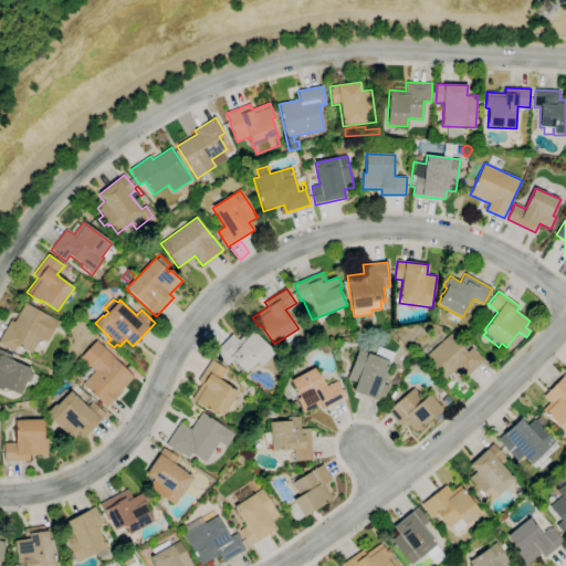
[(31,354),(18,346),(13,353),(0,344),(0,338),(10,321),(14,323),(25,303),(49,316),(59,322),(48,342),(40,338),(31,354)]
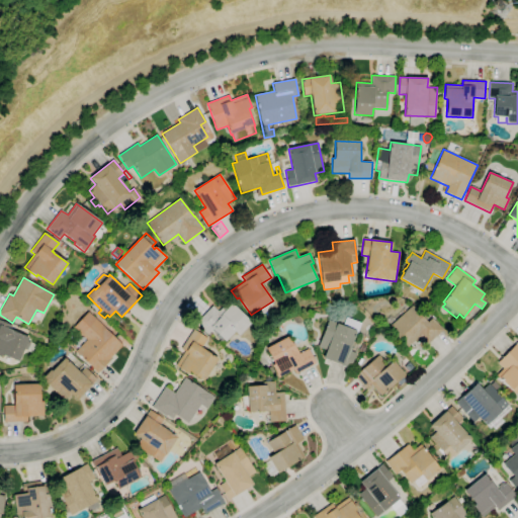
[(226,342),(212,329),(208,334),(196,323),(212,306),(219,312),(229,300),(252,323),(240,336),(235,332),(226,342)]
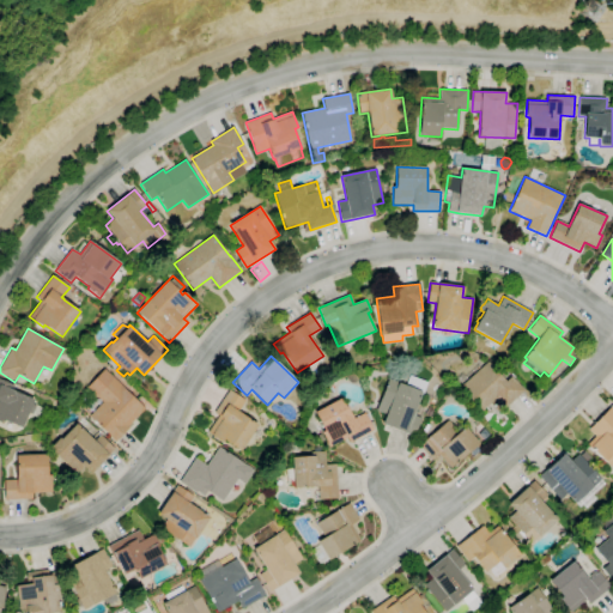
[(478,414),(456,390),(489,362),(505,381),(511,376),(525,390),(504,410),(496,399),(478,414)]
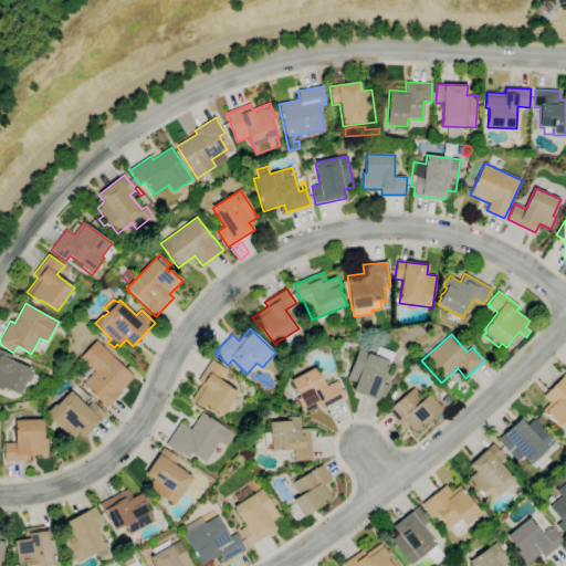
[(107,408),(83,385),(95,371),(81,357),(84,354),(80,348),(88,338),(93,344),(96,341),(114,357),(113,357),(134,377),(118,394),(119,395),(107,408)]
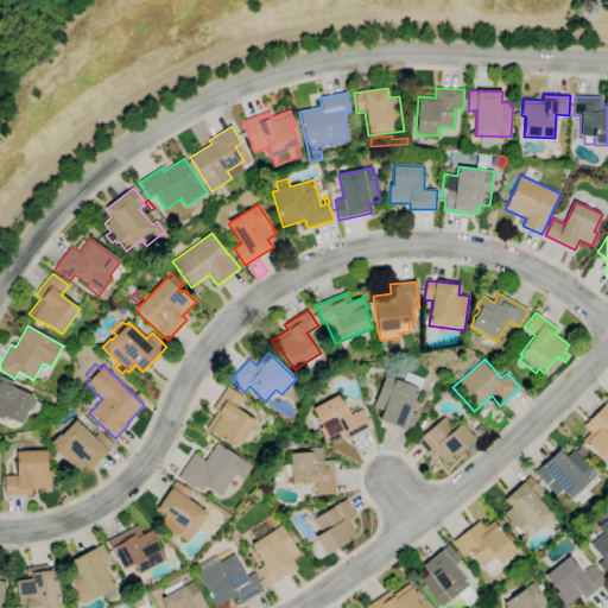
[(23,425),(2,417),(1,419),(0,418),(0,375),(14,382),(12,387),(35,397),(32,400),(42,405),(38,415),(29,411),(23,425)]
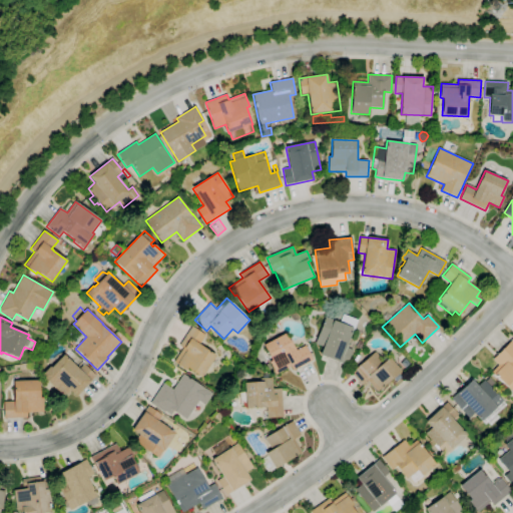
[(347,366),(320,355),(323,347),(315,344),(326,317),(340,323),(343,317),(356,322),(350,338),(351,339),(355,330),(360,332),(353,350),(347,366)]
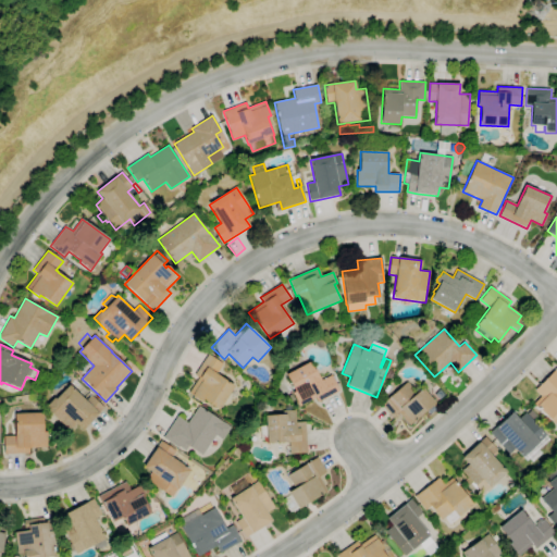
[(220,409),(203,399),(202,401),(188,393),(199,378),(195,375),(209,355),(223,363),(217,374),(235,386),(220,409)]
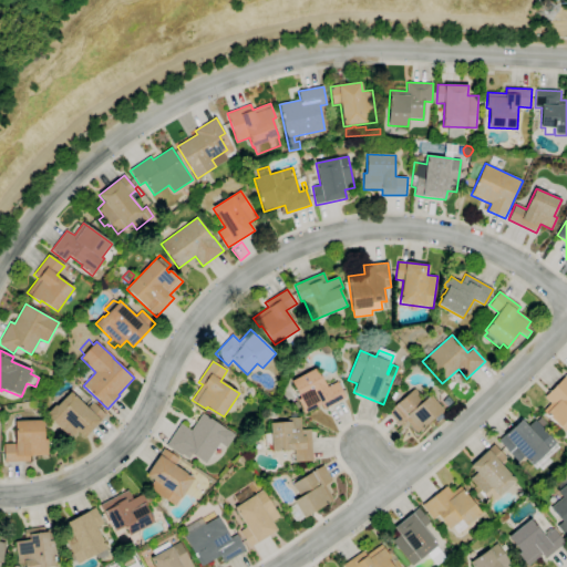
[(306,414),(298,400),(300,399),(291,381),(317,368),(328,388),(338,382),(346,398),(325,410),(321,405),(306,414)]
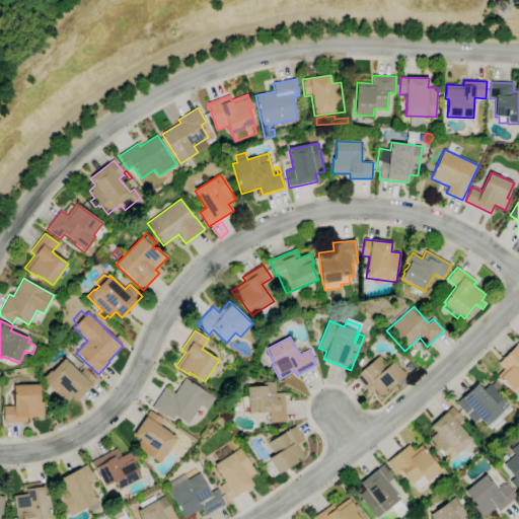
[(518,397),(497,376),(504,369),(499,364),(518,343),(518,397)]
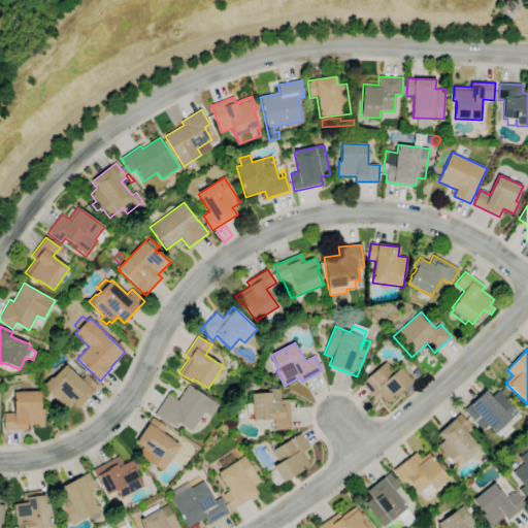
[(370,359),(365,357),(369,351),(373,353),(370,359)]
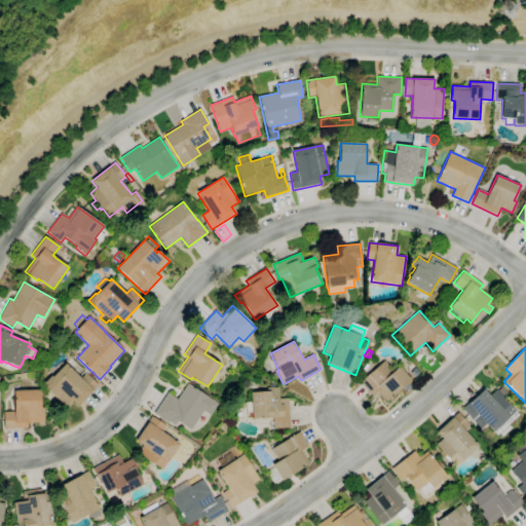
[(386,401),(376,389),(370,395),(360,382),(386,360),(390,365),(389,366),(393,371),(399,367),(410,380),(407,383),(409,384),(403,389),(402,387),(386,401)]
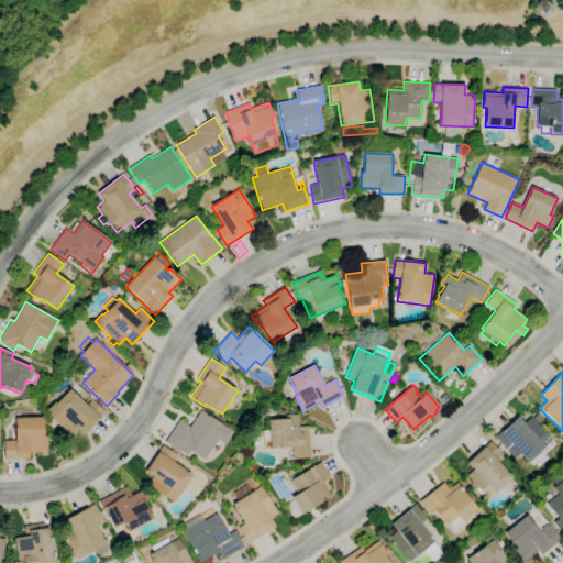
[(70,435),(45,412),(55,403),(56,404),(70,389),(87,405),(91,399),(106,412),(84,435),(77,429),(70,435)]
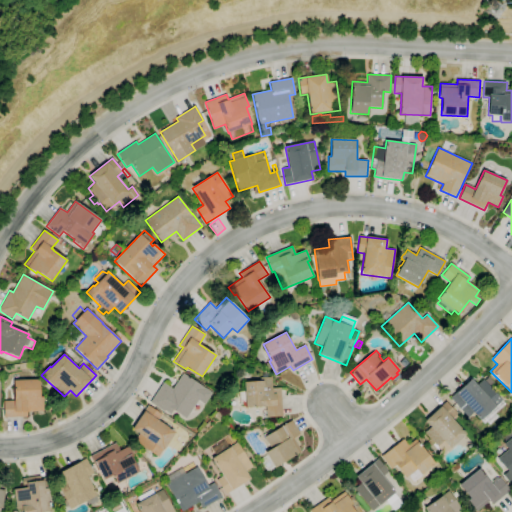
[(266,417),(265,406),(246,407),(246,405),(240,405),(239,393),(245,393),(244,382),(259,381),(259,378),(263,378),(262,372),(267,372),(268,377),(271,377),(272,388),(281,388),(283,416),(266,417)]
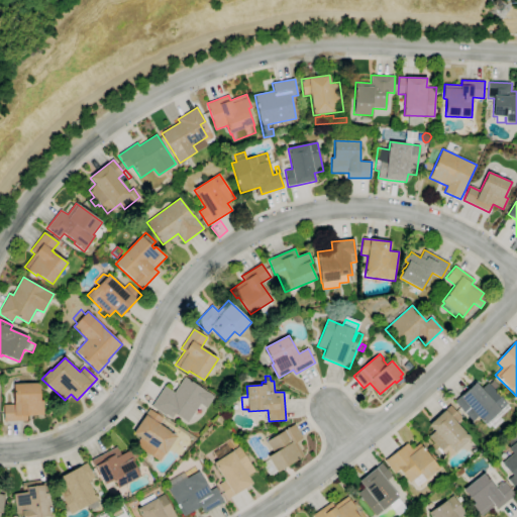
[(188,423),(175,414),(172,419),(166,415),(165,416),(151,406),(165,387),(174,393),(185,377),(214,397),(206,409),(200,404),(188,423)]
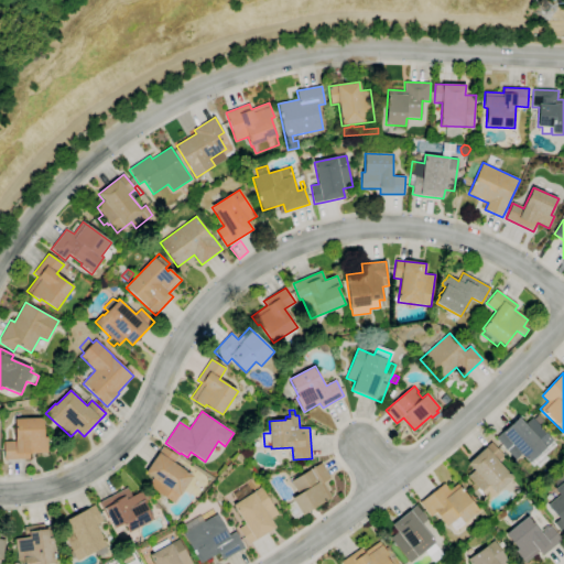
[(529,463),(521,455),(516,459),(496,438),(519,418),(525,424),(532,418),(533,419),(538,415),(544,422),(539,425),(553,441),(529,463)]
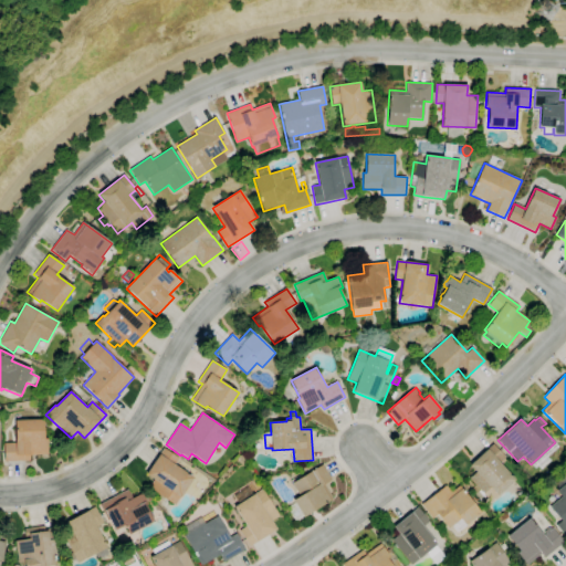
[(4,462),(4,443),(16,443),(14,420),(43,420),(44,439),(48,439),(48,454),(30,456),(30,461),(4,462)]
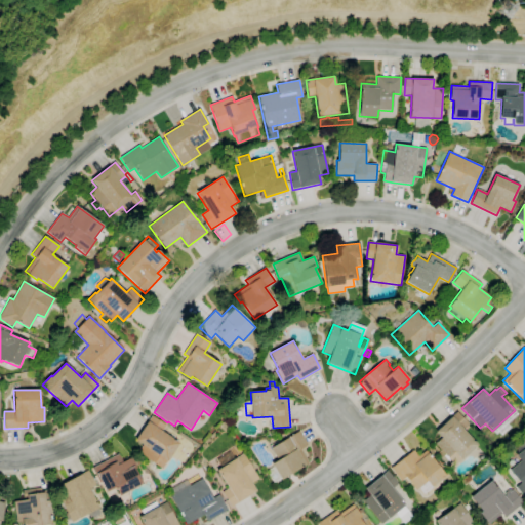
[(454,466),(435,444),(441,438),(435,432),(456,411),(469,425),(463,430),(478,444),(454,466)]
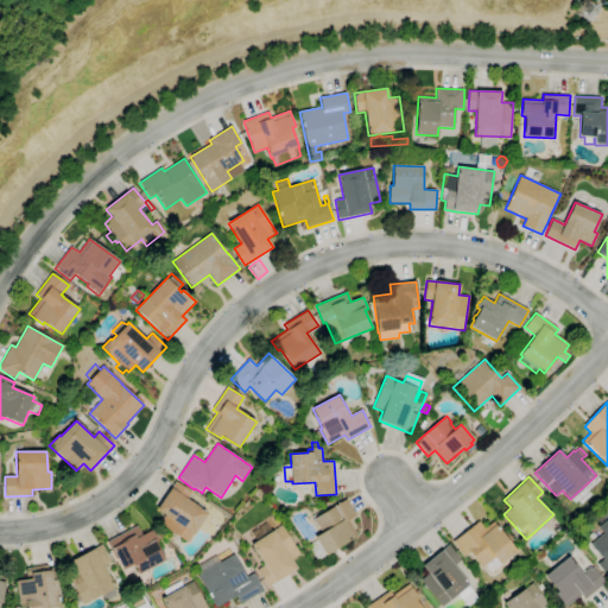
[(188,544),(159,524),(165,515),(157,510),(176,481),(192,493),(188,500),(208,513),(188,544)]
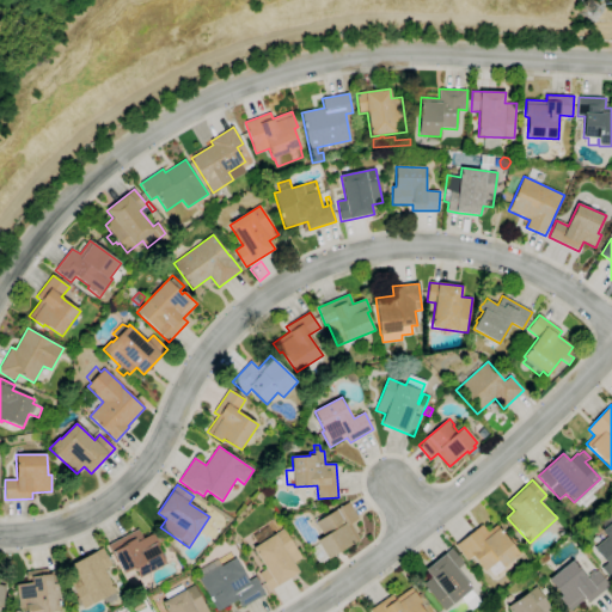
[(319,563),(311,549),(319,544),(317,540),(324,537),(316,522),(349,502),(359,519),(350,524),(360,539),(319,563)]
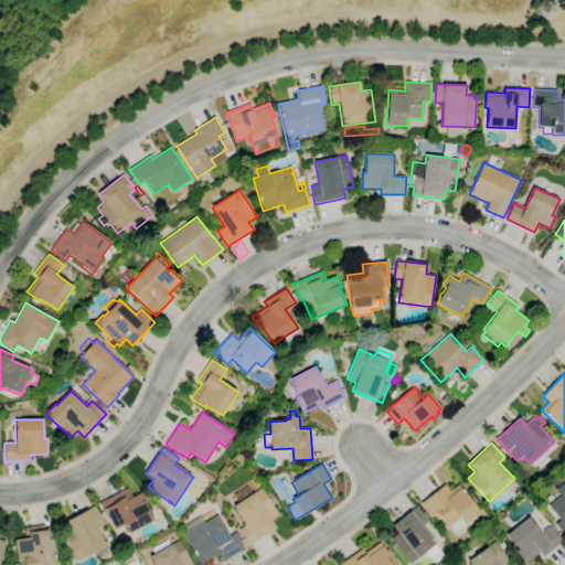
[(564,535),(555,524),(561,520),(555,513),(554,515),(551,511),(552,510),(548,505),(552,503),(550,500),(553,497),(555,500),(560,497),(555,491),(564,482),(564,535)]
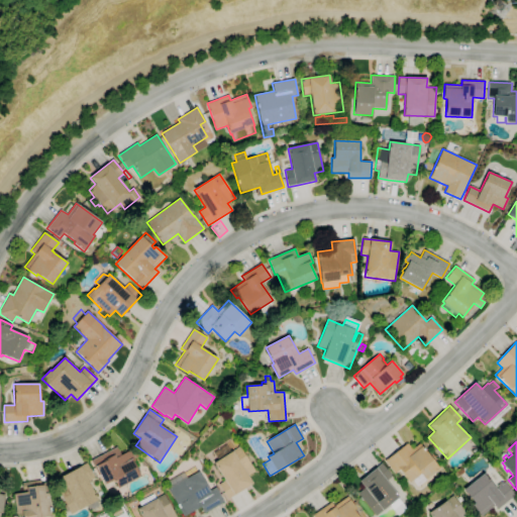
[(418,487),(413,481),(410,483),(400,469),(394,474),(385,460),(407,443),(412,449),(420,443),(439,468),(425,479),(426,480),(418,487)]
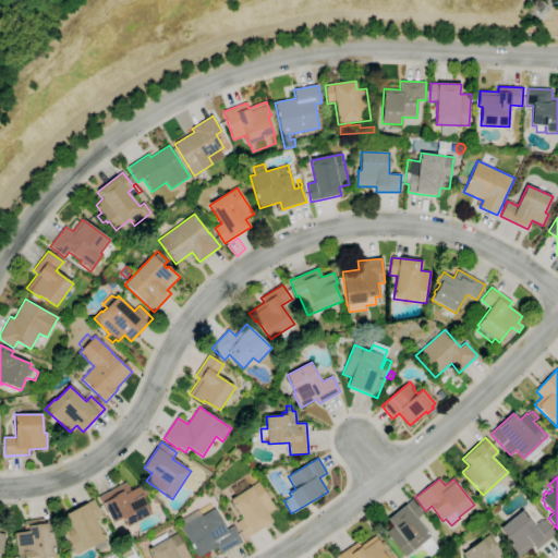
[(246,538),(237,523),(242,519),(230,499),(235,496),(231,488),(244,480),(249,487),(258,482),(276,509),(268,513),(273,521),(246,538)]
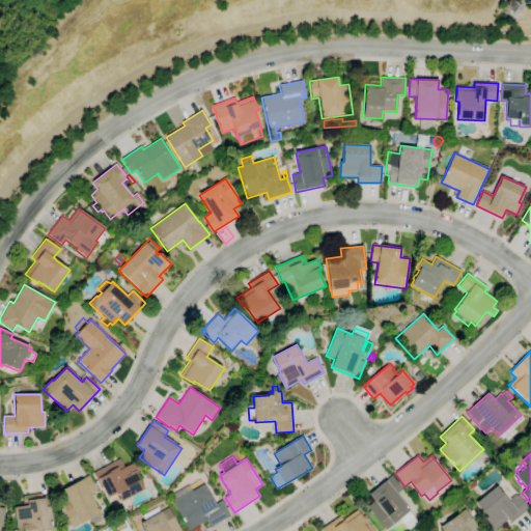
[(120,502),(116,494),(108,498),(103,488),(102,488),(93,473),(119,459),(124,468),(134,463),(137,468),(139,466),(141,470),(139,471),(140,473),(136,474),(144,490),(120,502)]
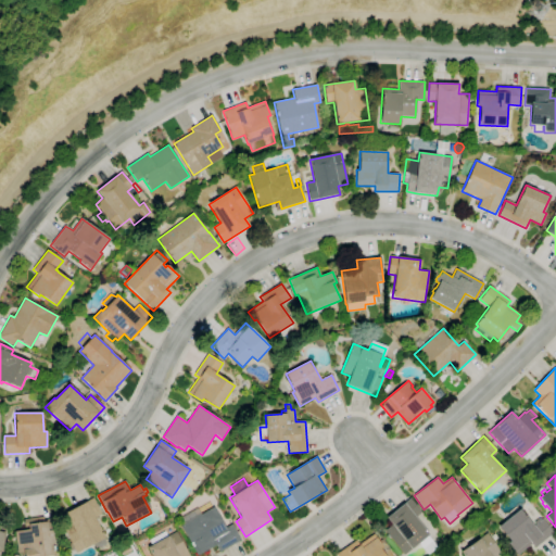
[(76,554),(74,550),(72,551),(68,544),(71,543),(61,526),(70,521),(65,514),(92,497),(102,515),(95,518),(105,538),(103,539),(106,544),(97,550),(93,544),(76,554)]
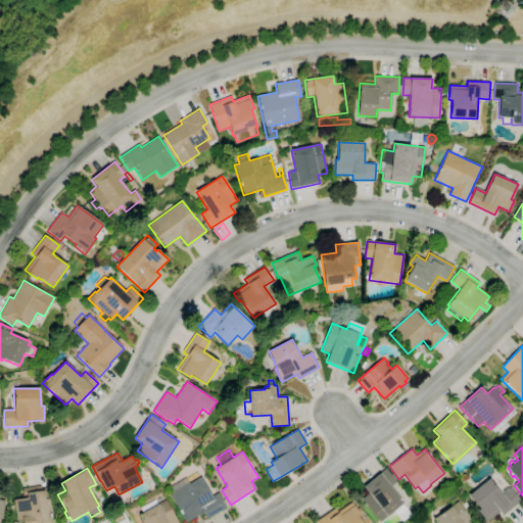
[(380,522),(363,500),(369,494),(364,486),(386,469),(396,482),(391,486),(405,503),(402,504),(407,509),(399,515),(394,510),(380,522)]
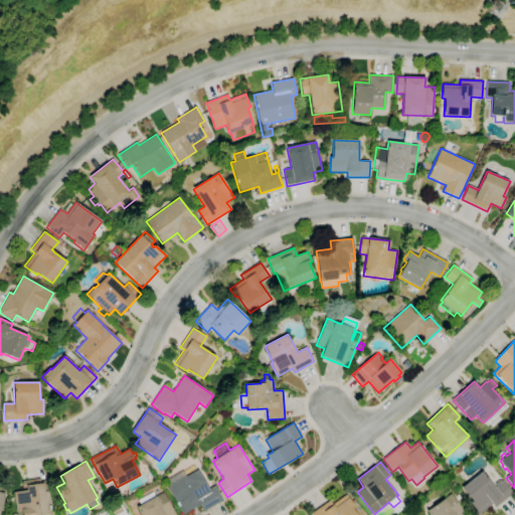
[(183,514),(165,483),(177,477),(179,480),(198,469),(209,488),(215,485),(223,501),(204,511),(200,505),(183,514)]
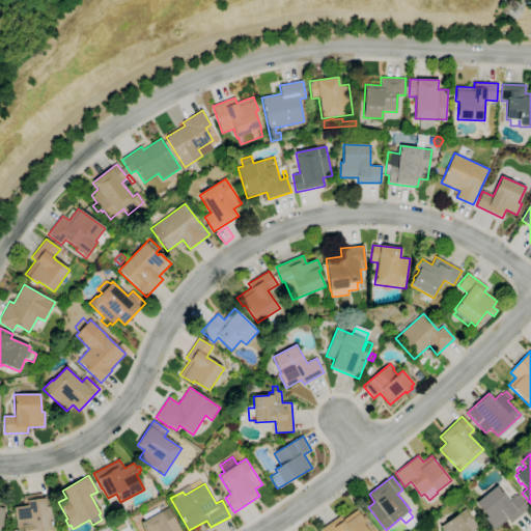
[(519,496),(529,508),(510,524),(508,520),(495,530),(484,519),(487,516),(476,503),(497,486),(508,500),(514,495),(519,496)]
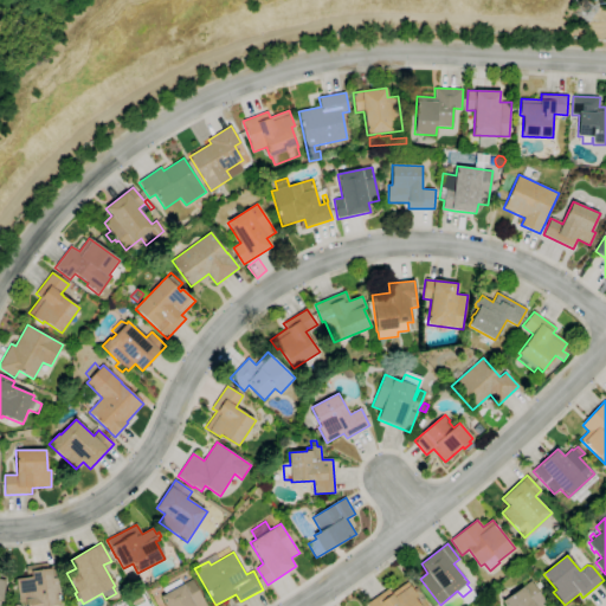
[(21,605),(21,603),(19,604),(15,579),(27,578),(25,567),(47,563),(47,567),(56,566),(58,578),(57,578),(60,605),(52,605),(21,605)]
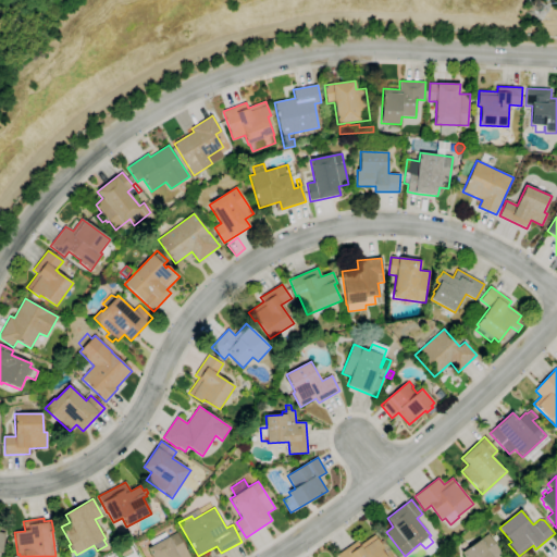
[(152,556),(148,548),(152,546),(149,541),(165,532),(169,537),(176,533),(189,556),(152,556)]
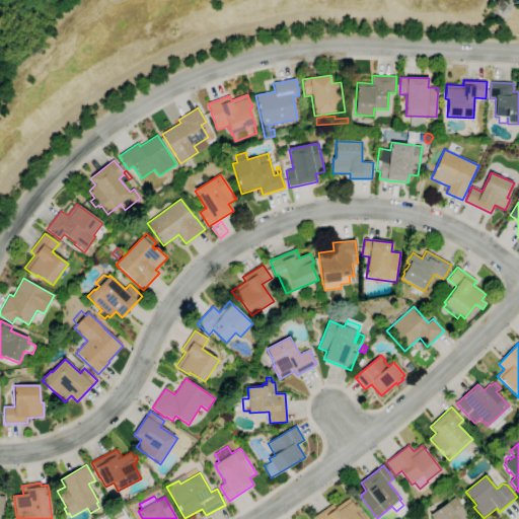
[(315,518),(314,517),(332,504),(335,508),(349,498),(358,510),(355,512),(360,518),(315,518)]
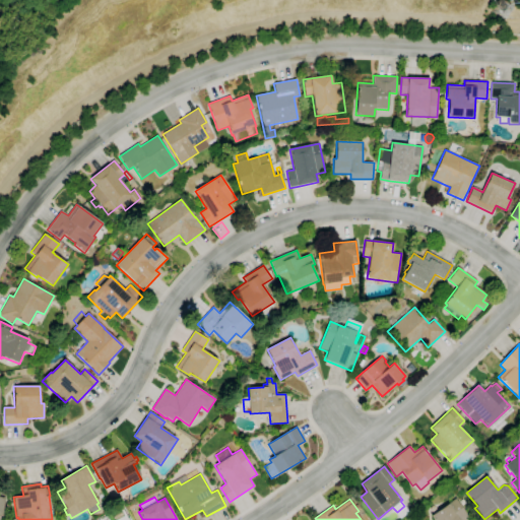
[(433,519),(431,516),(455,499),(470,519),(433,519)]
